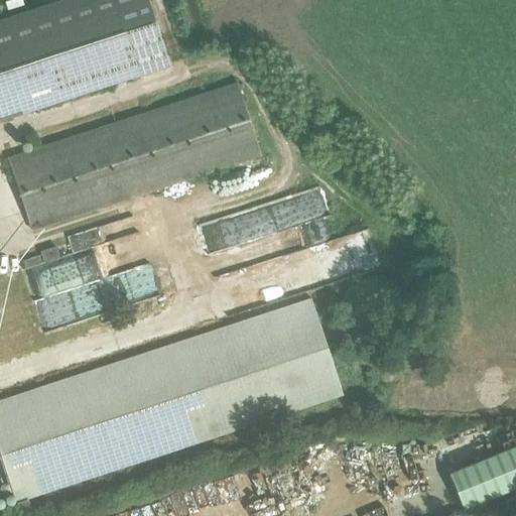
[(147,0),(58,0),(0,19),(0,122),(169,67),(147,0)]
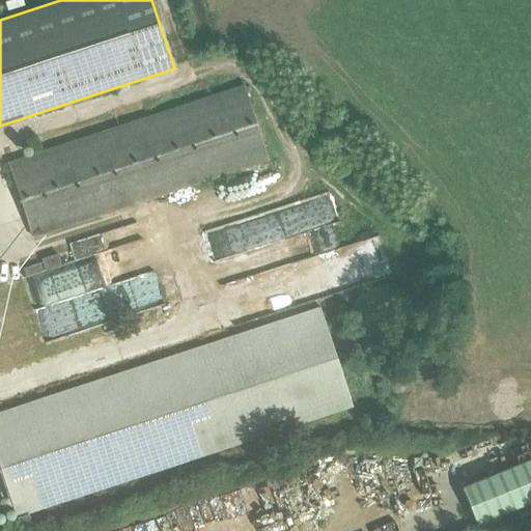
[(244,85),(7,163),(32,239),(269,161),(244,85)]
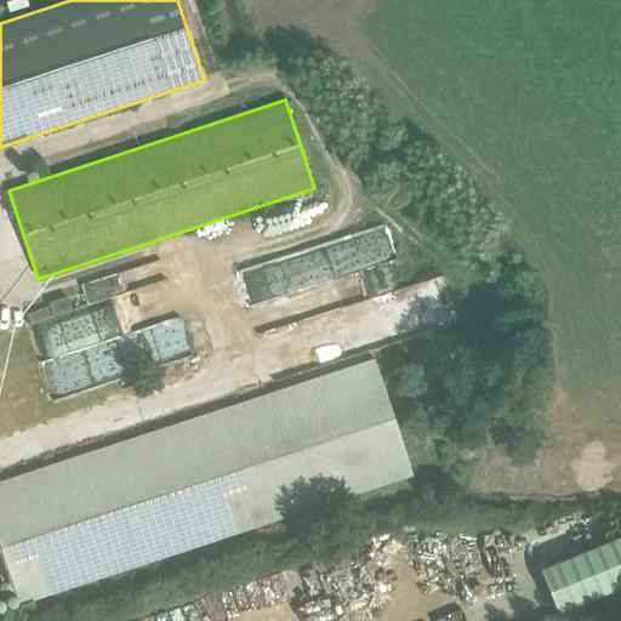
[(226,261),(235,298),(386,261),(376,222),(226,261)]
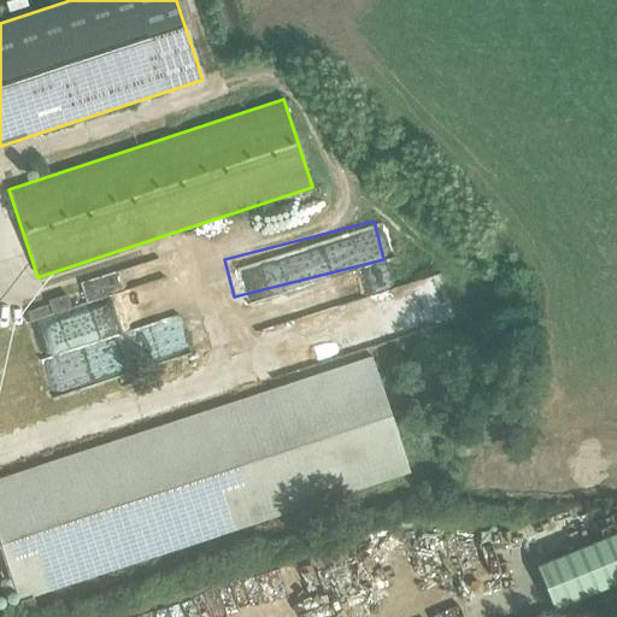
[(339,269),(346,294),(371,288),(376,309),(400,303),(404,321),(440,311),(429,272),(381,285),(375,259),(339,269)]
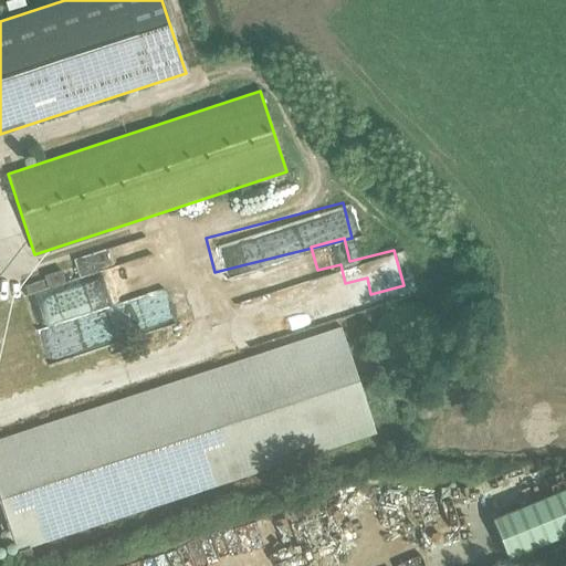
[(44,280),(24,286),(27,295),(66,283),(62,271),(43,276),(44,280)]
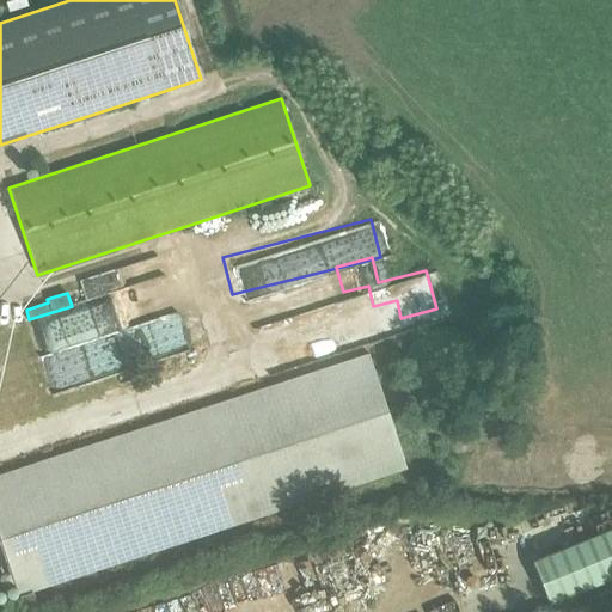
[(118,322),(128,353),(176,340),(167,308),(118,322)]
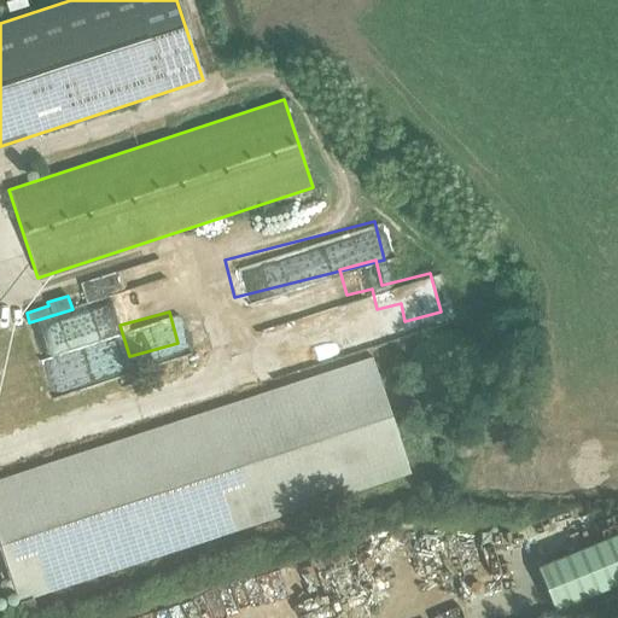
[(402,382),(436,384),(438,357),(461,359),(462,333),(406,328),(402,382)]
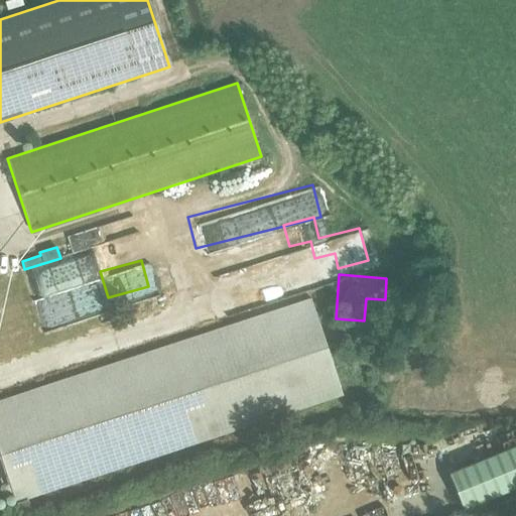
[(310,298),(0,400),(0,456),(16,504),(17,504),(20,514),(32,510),(28,500),(343,396),(310,298)]
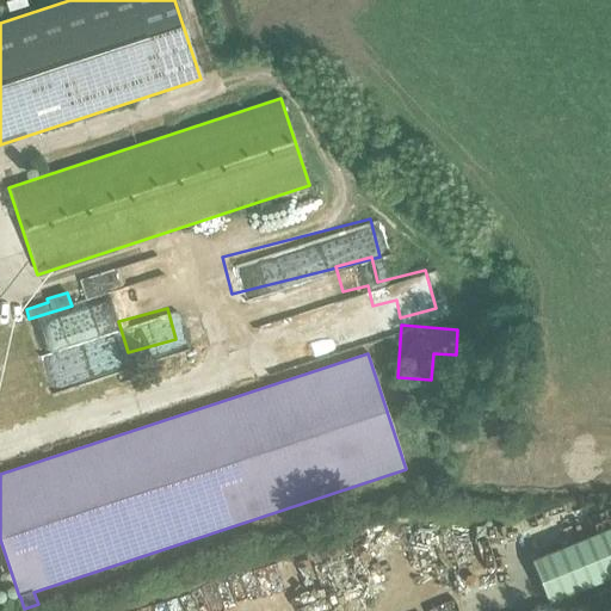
[(610,526),(531,561),(549,603),(610,576),(610,526)]
